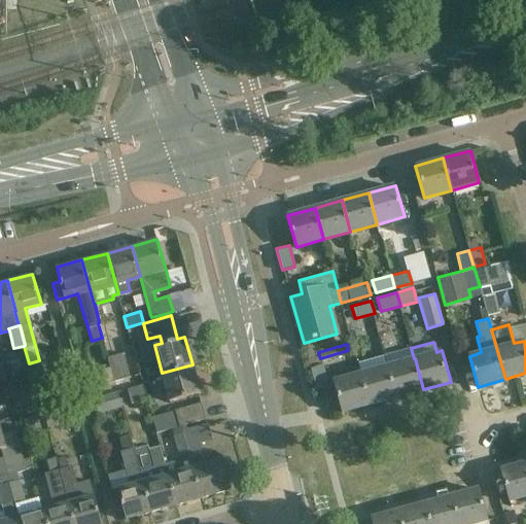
[(106,356),(108,365),(112,380),(130,375),(123,351),(106,356)]
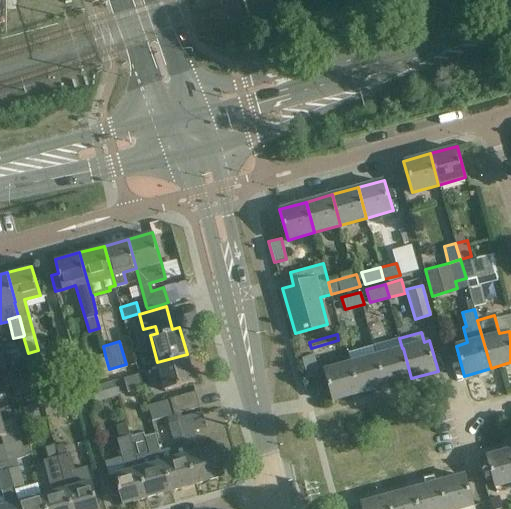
[(377,355),(385,385),(411,378),(403,348),(402,348),(377,355)]
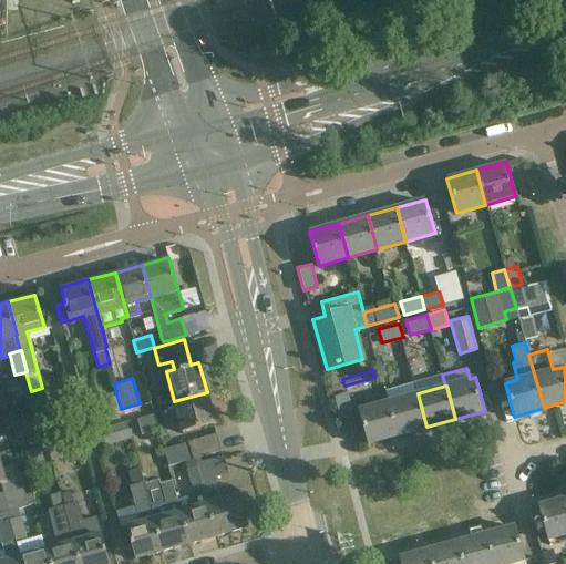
[(339,418),(352,414),(345,389),(333,393),(339,418)]
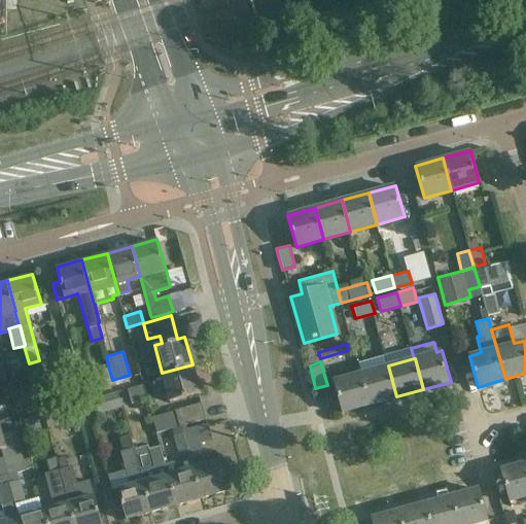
[(193,364),(162,373),(169,400),(200,392),(193,364)]
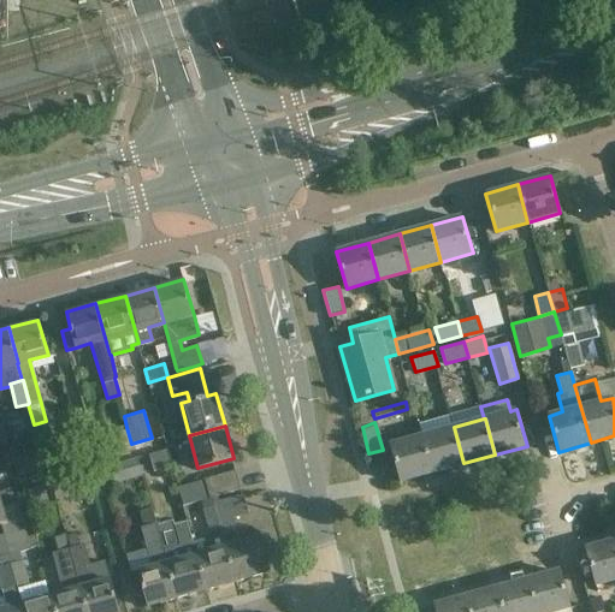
[(131,444),(126,427),(102,434),(107,452),(131,444)]
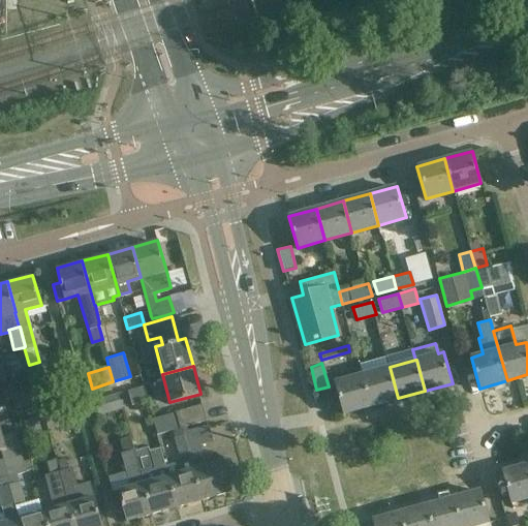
[(363,374),(371,405),(398,398),(390,367),(363,374)]
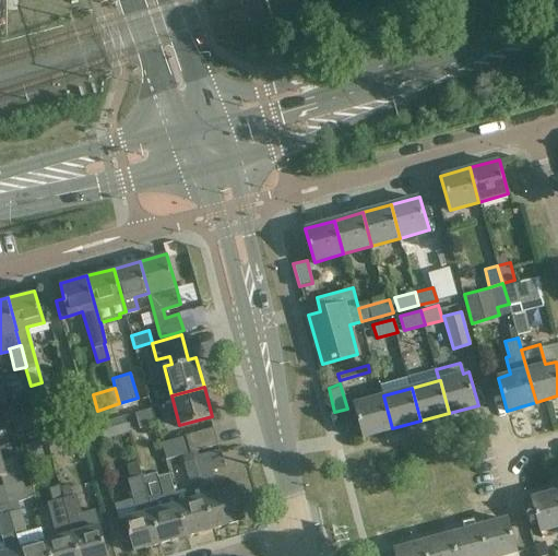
[(382,395),(355,403),(355,407),(358,417),(364,437),(392,428),(383,395),(382,395)]
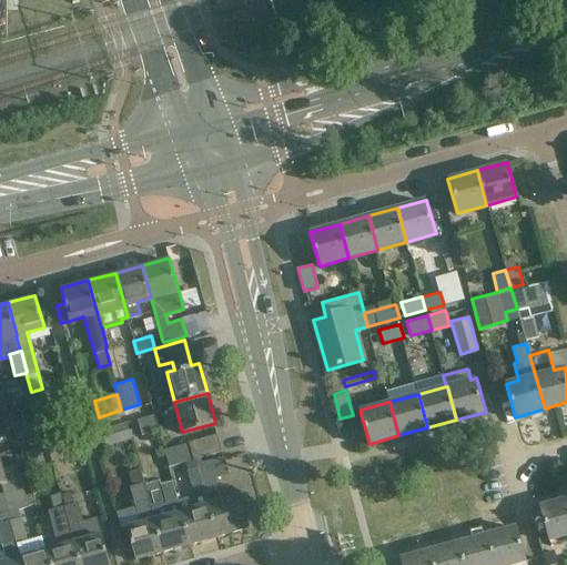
[(69,427),(63,409),(38,416),(43,434),(69,427)]
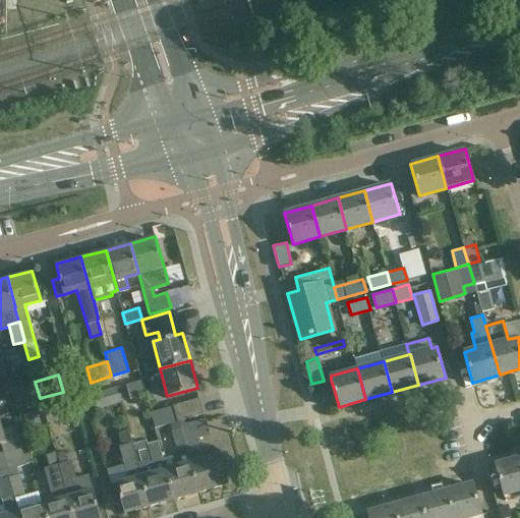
[(145,392),(140,379),(126,383),(129,397),(145,392)]
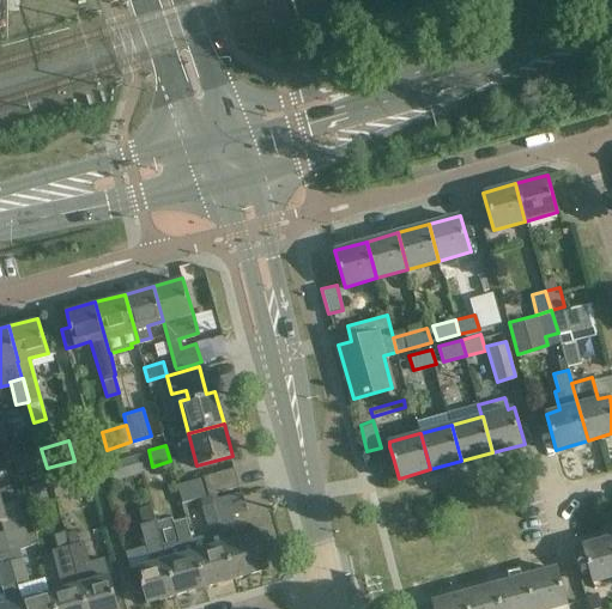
[(25,451),(13,455),(18,472),(30,469),(25,451)]
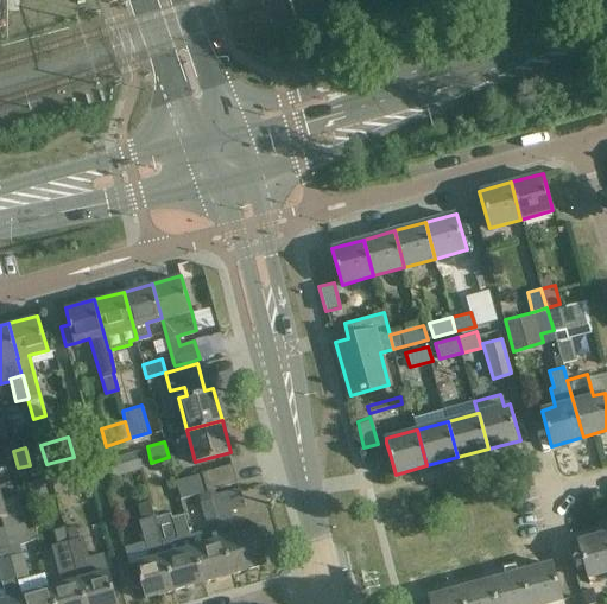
[(139,468),(134,451),(108,457),(112,475),(139,468)]
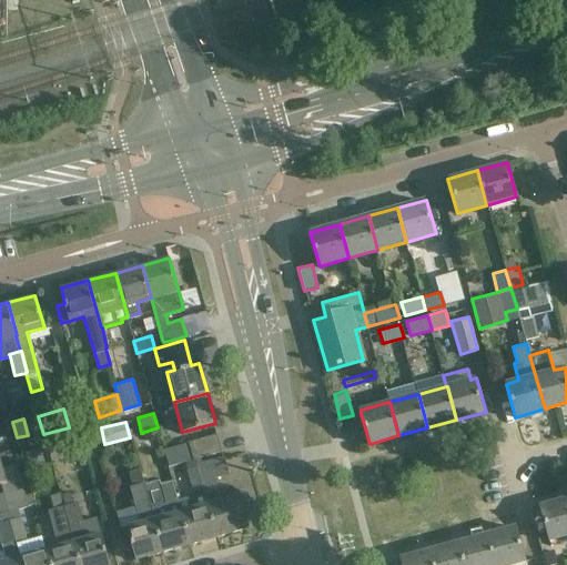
[(218,433),(188,441),(192,457),(222,450),(218,433)]
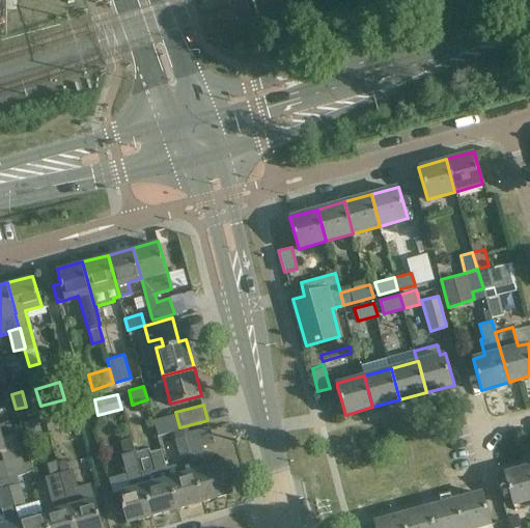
[(70,423),(64,409),(43,414),(47,429),(70,423)]
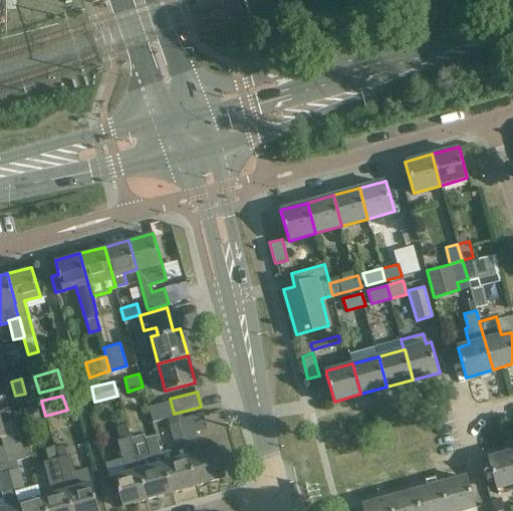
[(41,425),(36,404),(22,407),(27,428),(41,425)]
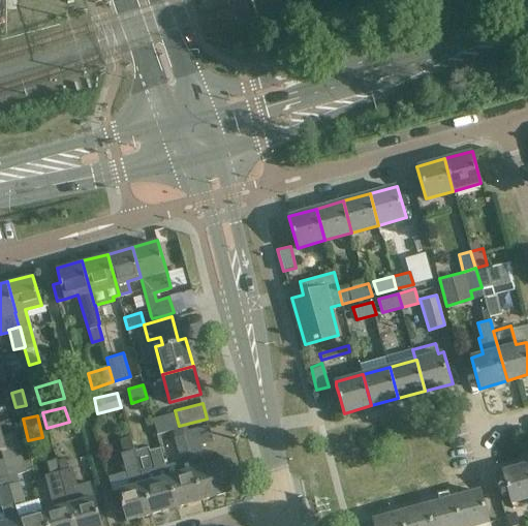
[(190,453),(189,453),(190,457),(191,457),(203,498),(228,491),(219,461),(205,466),(198,443),(212,439),(208,424),(183,430),(183,433),(184,433),(190,453)]
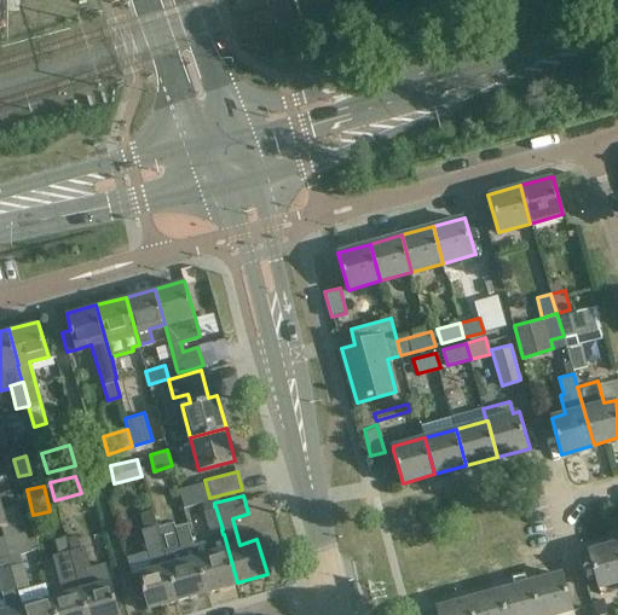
[(0,557),(4,556),(29,550),(18,503),(1,508),(0,503),(0,524),(3,534),(0,534),(0,557)]
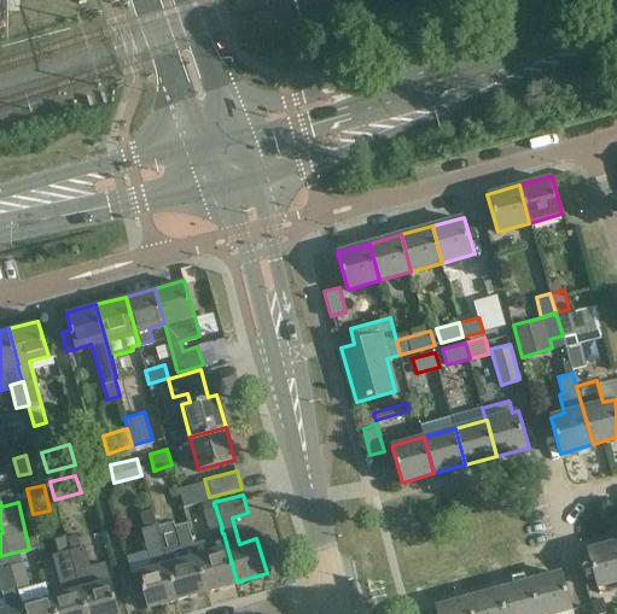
[(209,532),(221,528),(222,528),(215,506),(214,506),(203,509),(209,532)]
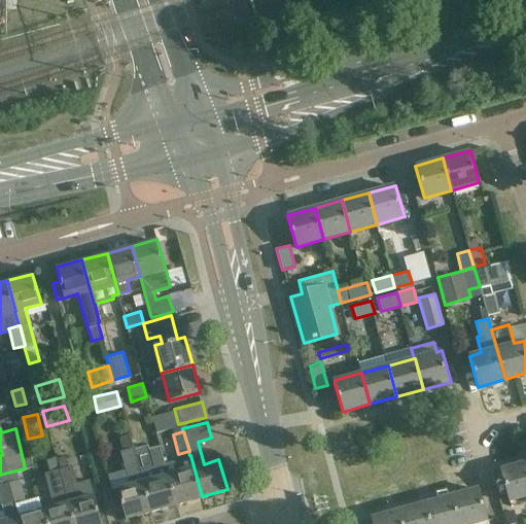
[(139,468),(130,432),(118,435),(121,449),(119,449),(129,485),(110,490),(116,510),(124,508),(127,518),(152,511),(140,468),(139,468)]
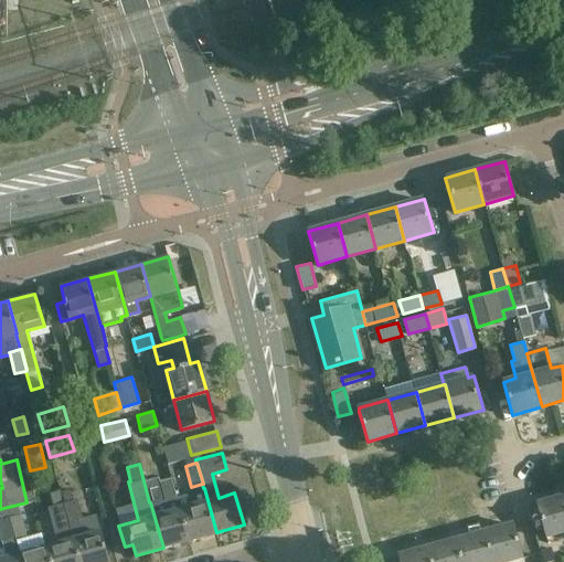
[(165,499),(150,502),(163,548),(190,540),(178,495),(172,476),(159,479),(165,499)]
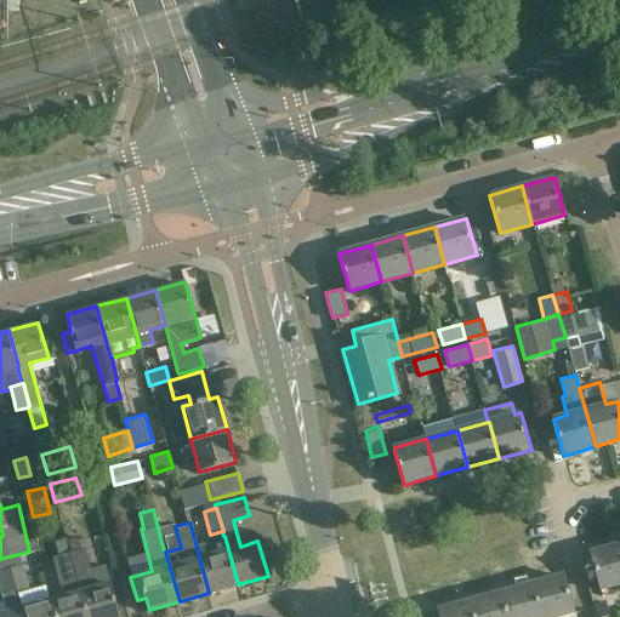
[(77,535),(67,538),(89,616),(120,616),(112,582),(95,587),(84,548),(80,549),(77,535)]
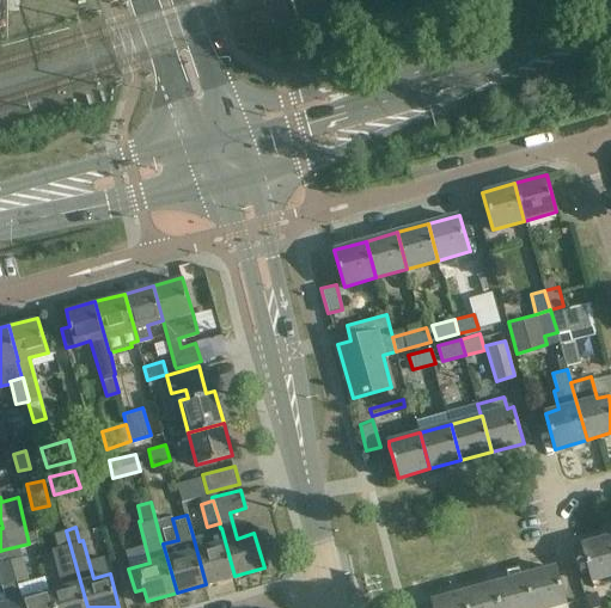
[(62,588),(52,590),(56,607),(87,607),(66,530),(65,530),(65,528),(53,530),(57,546),(56,546),(61,564),(57,571),(62,588)]
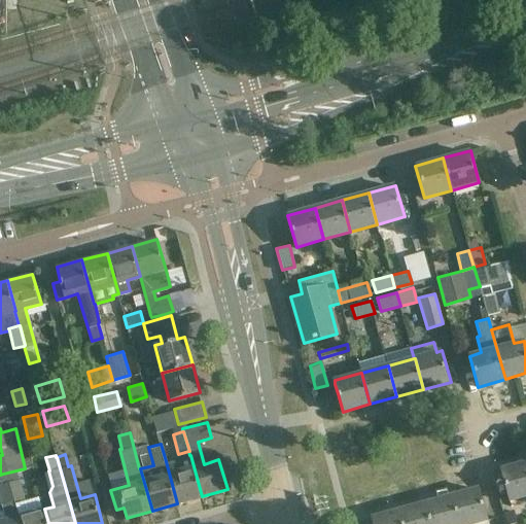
[(189,455),(166,461),(177,503),(202,496),(190,455),(189,455)]
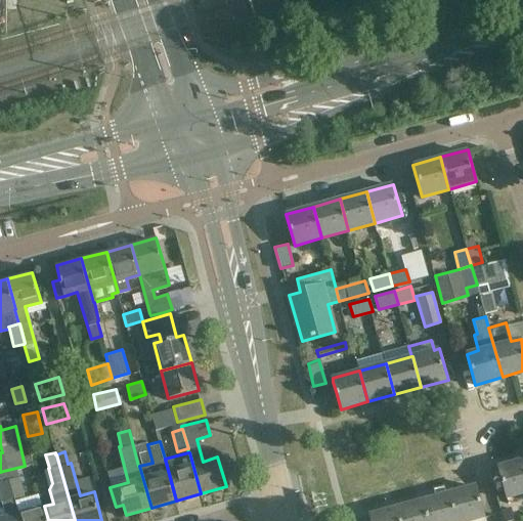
[(522,492),(522,459),(496,467),(506,497),(522,492)]
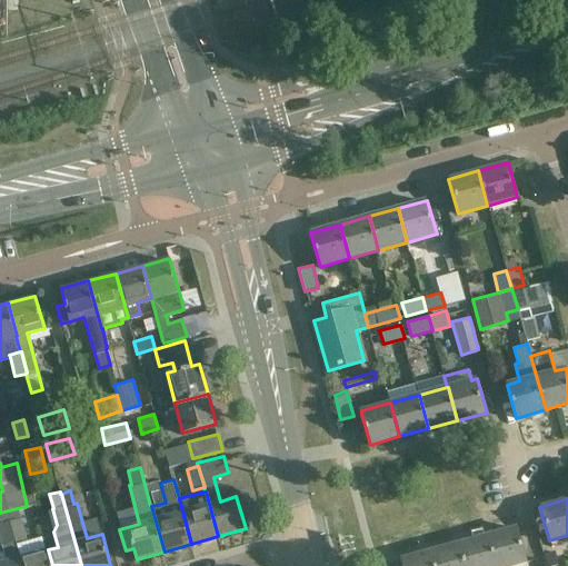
[(7,525),(3,512),(0,513),(0,544),(16,539),(11,524),(7,525)]
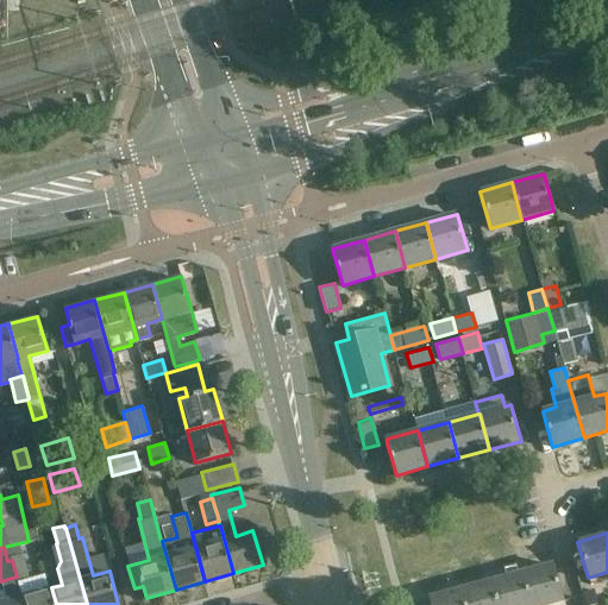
[(521,572),(530,604),(543,604),(563,599),(553,562),(521,572)]
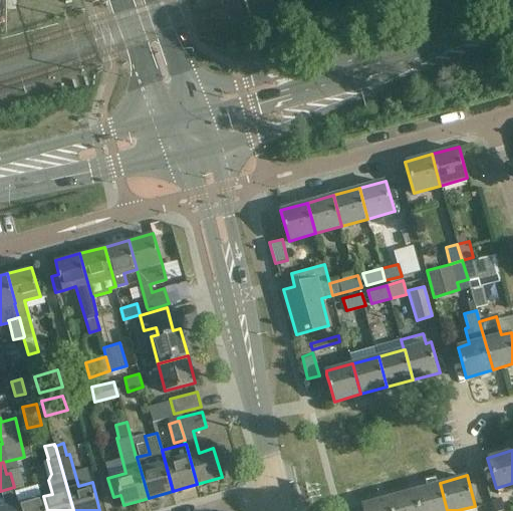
[(419,510),(447,510),(440,483),(414,490),(419,510)]
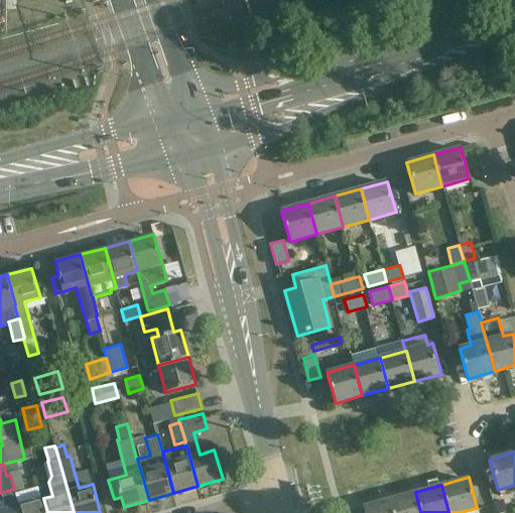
[(420,512),(415,492),(389,499),(392,512),(420,512)]
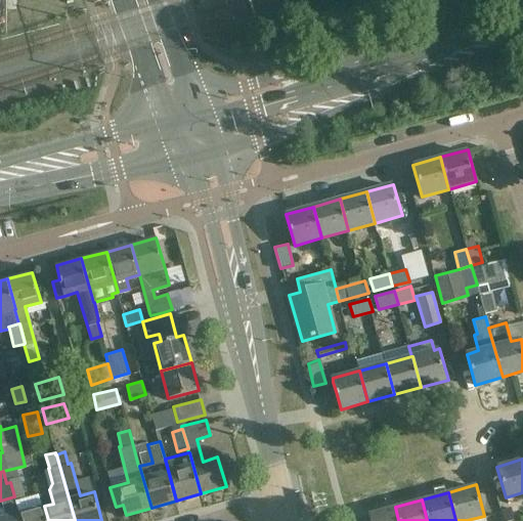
[(22,520),(19,513),(16,501),(1,505),(5,517),(0,518),(0,520),(22,520)]
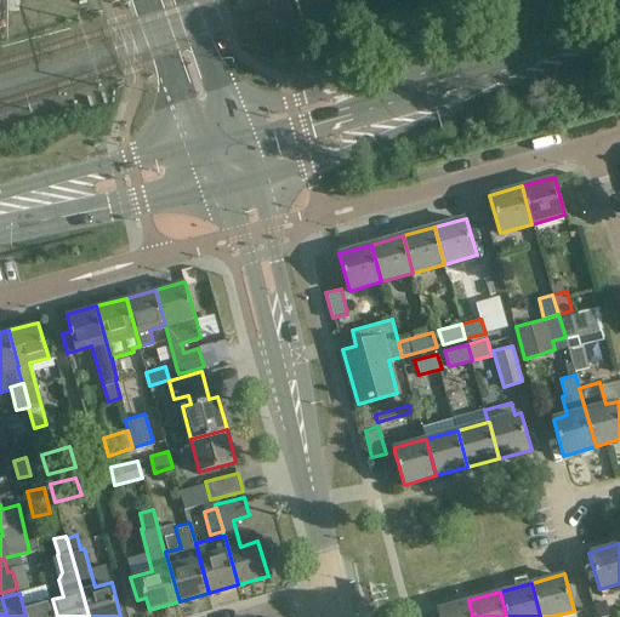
[(57,616),(52,599),(23,607),(26,616),(57,616)]
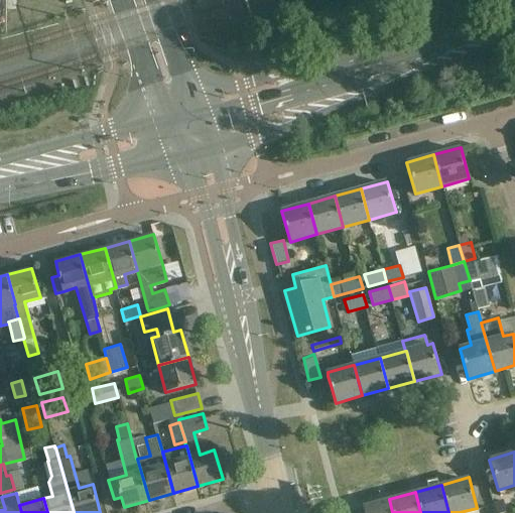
[(363,512),(392,512),(389,499),(362,507),(363,512)]
